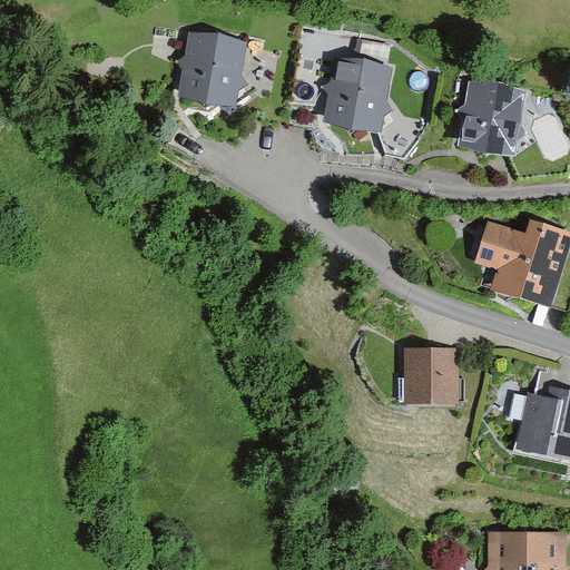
[(246,48),(188,40),(179,104),(237,112),(246,48)]
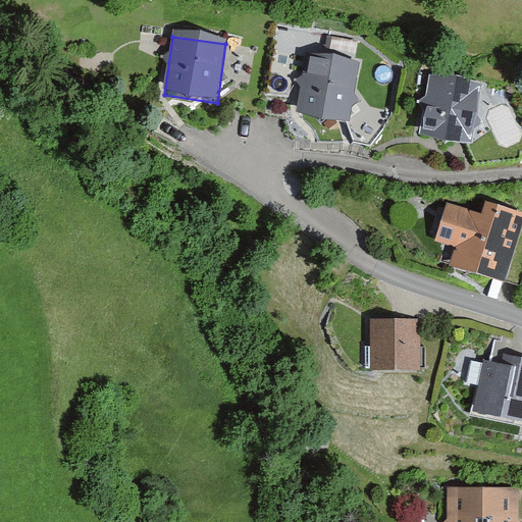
[(371,59),(310,55),(305,114),(366,119),(371,59)]
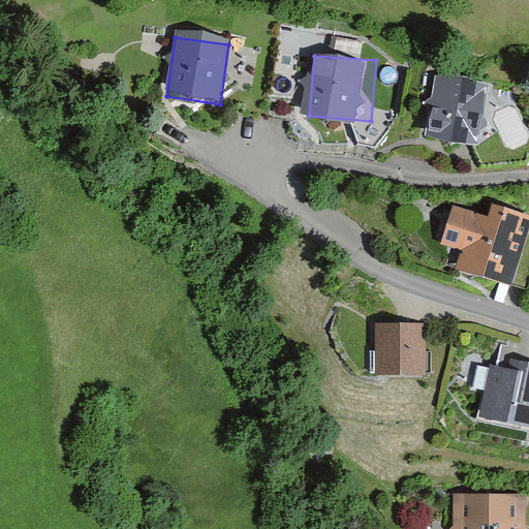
[(489,79),(443,73),(435,139),(480,146),(489,79)]
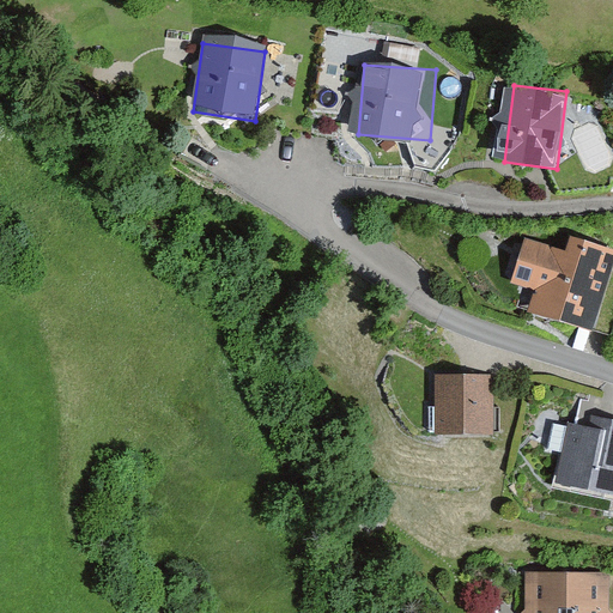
[(574,255),(520,242),(510,284),(539,291),(532,317),(601,334),(612,280),(612,249),(577,242),(574,255)]
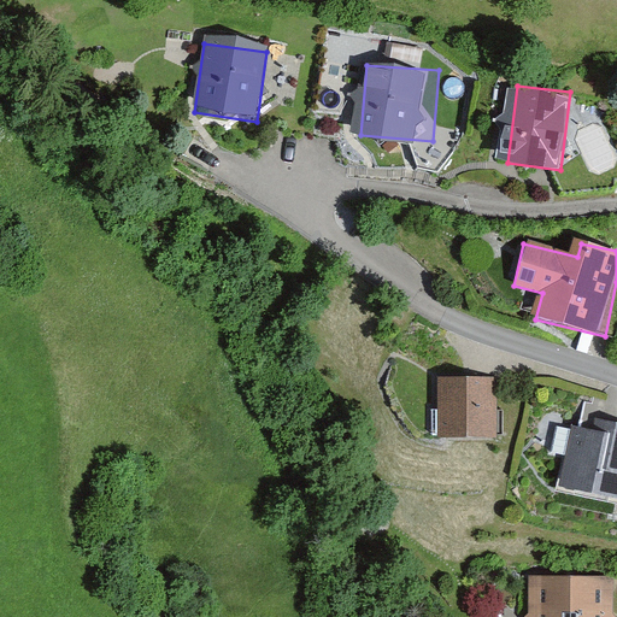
[(494,378),(446,377),(445,406),(430,406),(429,435),(493,436),(494,378)]
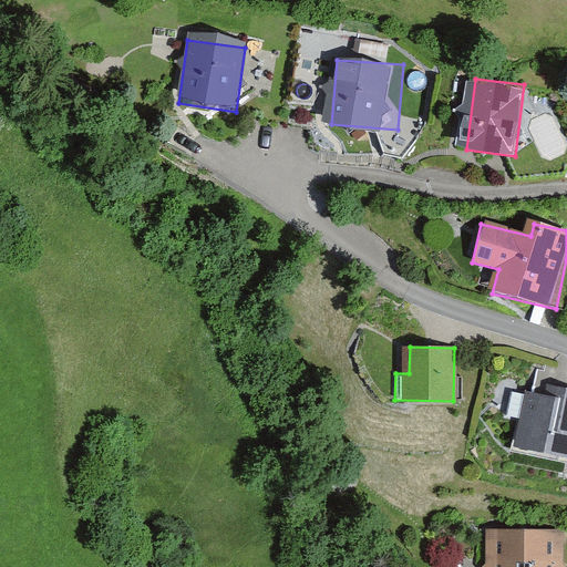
[(544,395),(528,392),(515,449),(566,461),(566,383),(548,379),(544,395)]
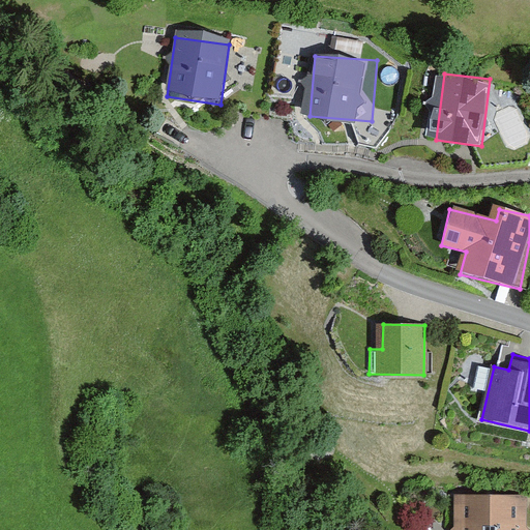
[(529,529),(529,493),(453,496),(454,529),(529,529)]
